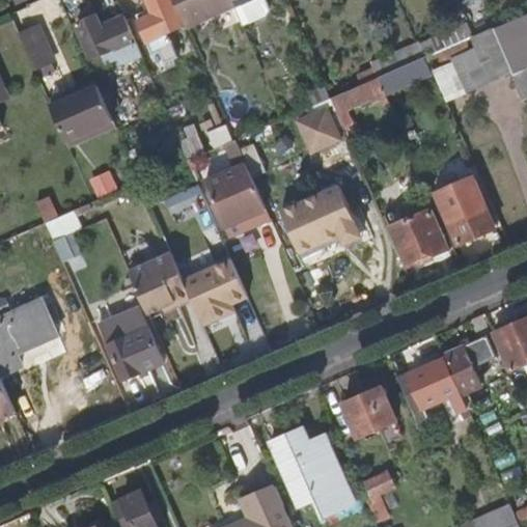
[(145,0),(149,10),(135,17),(149,50),(168,43),(163,29),(177,23),(167,0),(145,0)]
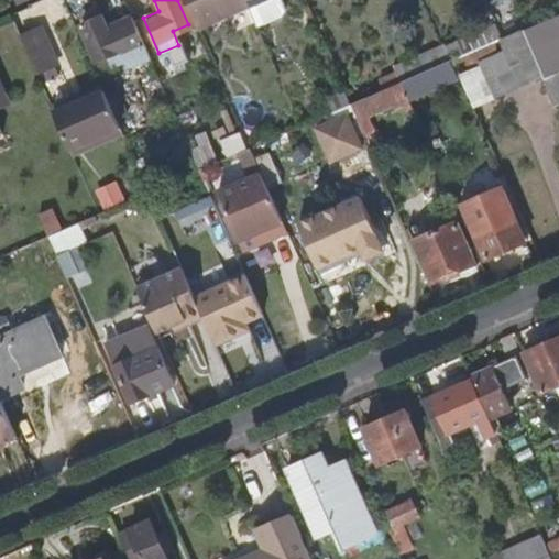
[(183,0),(195,28),(245,4),(243,0),(183,0)]
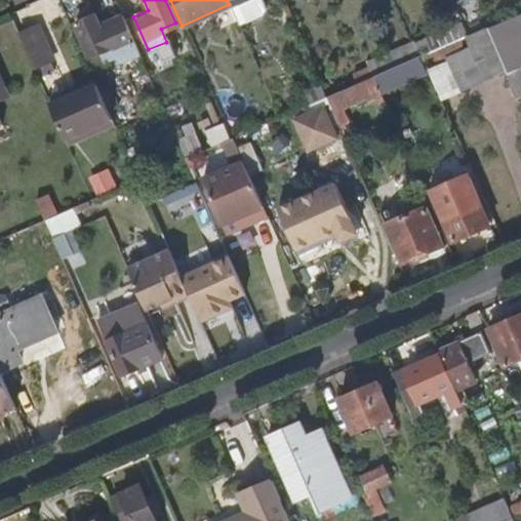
[(138,53),(120,13),(97,24),(93,12),(74,22),(88,54),(97,50),(103,59),(118,52),(122,61),(138,53)]
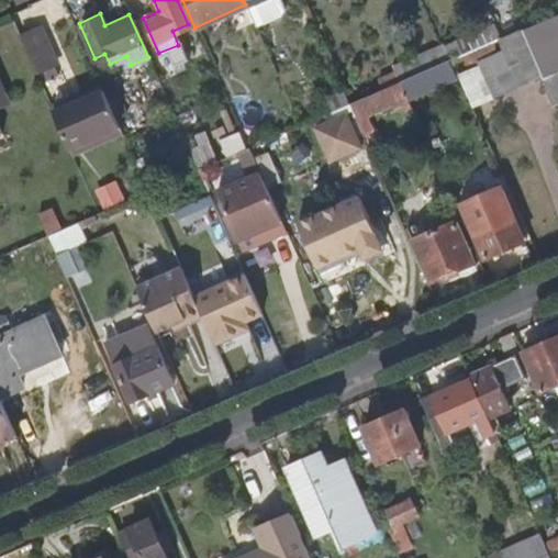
[(557,21),(555,13),(519,29),(523,38),(557,22),(557,21)]
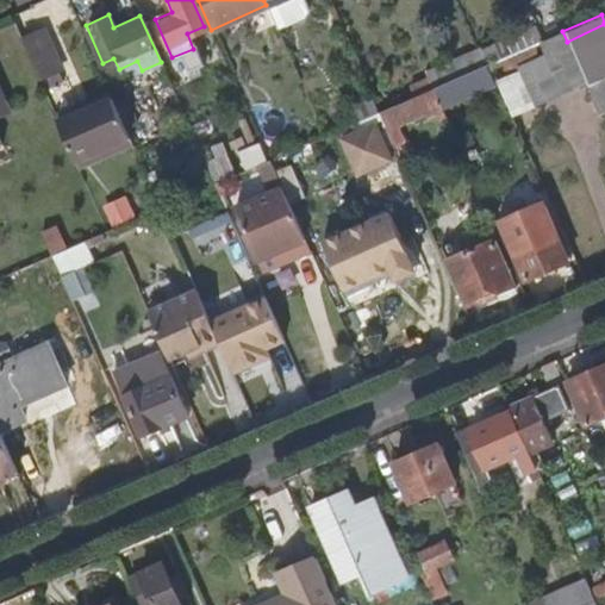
[(604,24),(567,42),(586,86),(604,76),(604,24)]
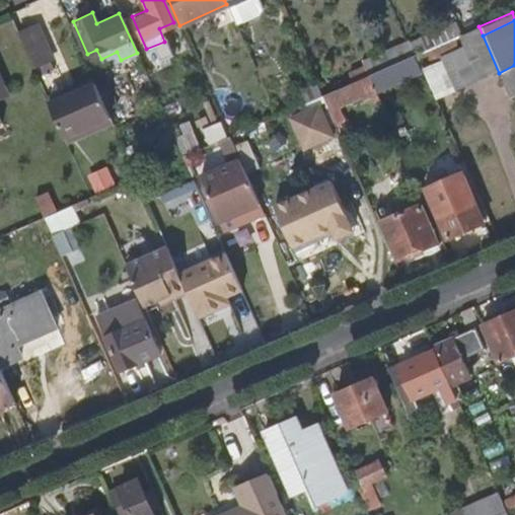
[(409,43),(414,55),(460,34),(456,22),(441,28),(409,43)]
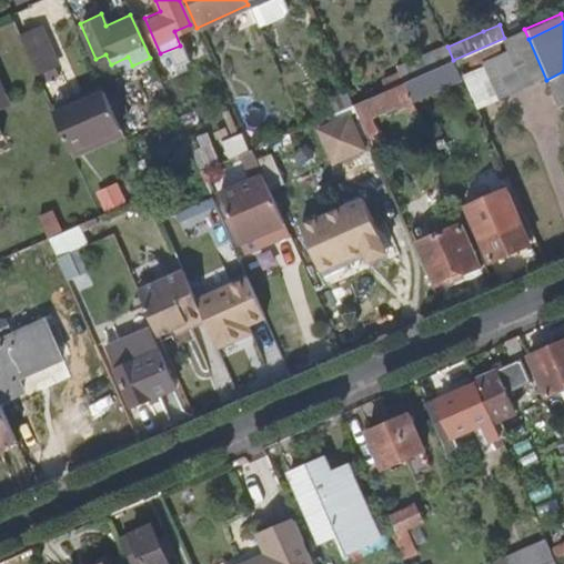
[(39,28),(18,37),(33,71),(53,61),(39,28)]
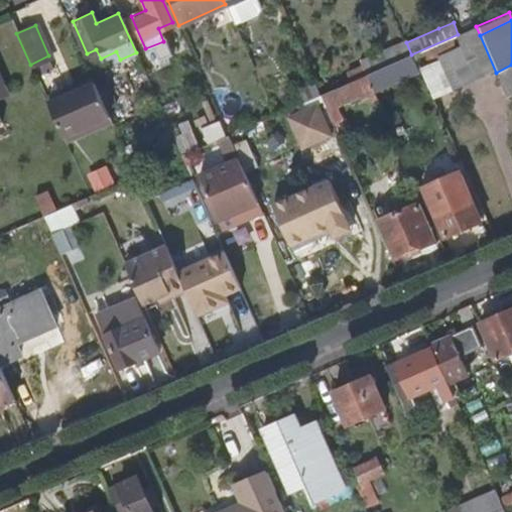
[(458,34),(411,54),(418,71),(451,56),(455,66),(469,58),(458,34)]
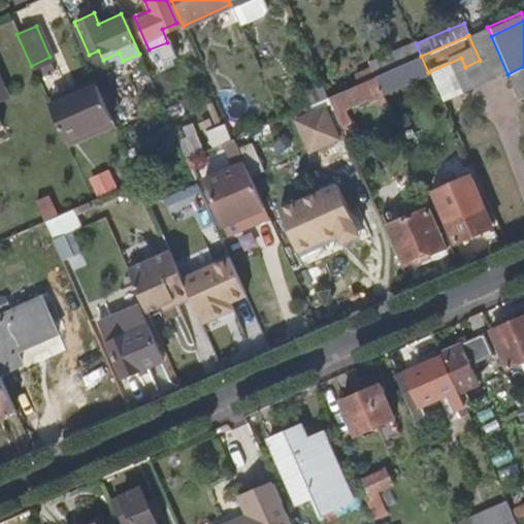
[(370,63),(375,75),(421,56),(416,43),(415,41),(369,62),(370,63)]
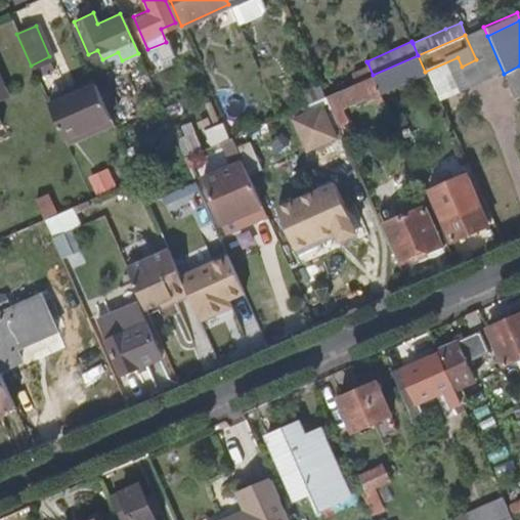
[(166,42),(147,49),(148,51),(155,49),(160,59),(172,54),(166,42)]
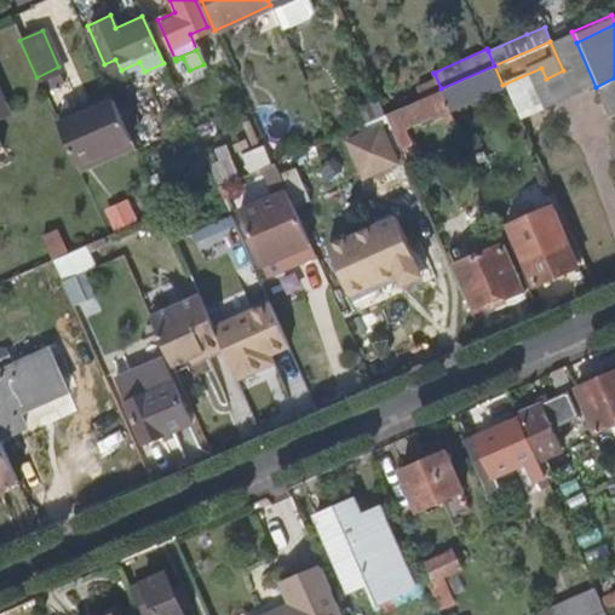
[(503,85),(494,65),(441,88),(440,88),(448,109),(448,110),(504,86),(503,85)]
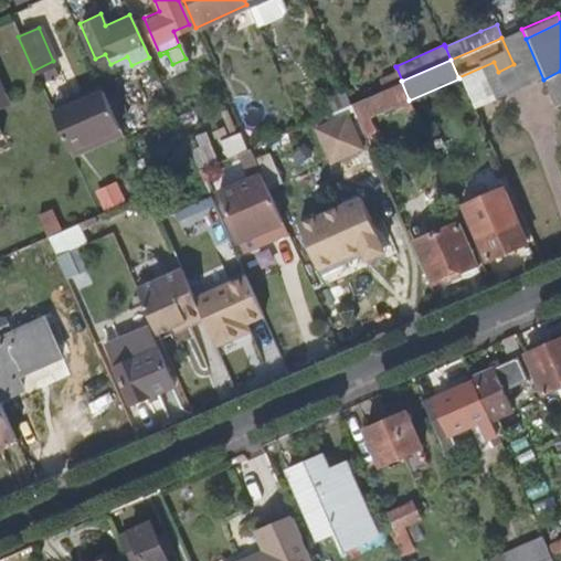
[(494,62),(458,77),(459,78),(473,107),(522,85),(514,64),(498,72),(494,62)]
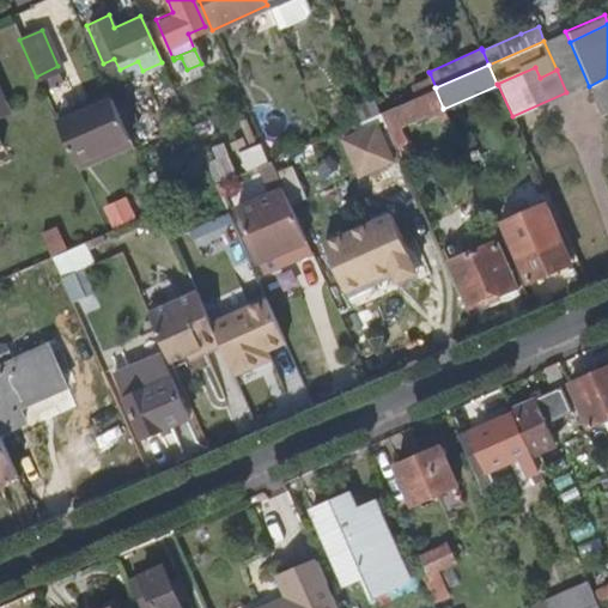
[(436,87),(430,73),(374,97),(380,111),(435,87),(436,87)]
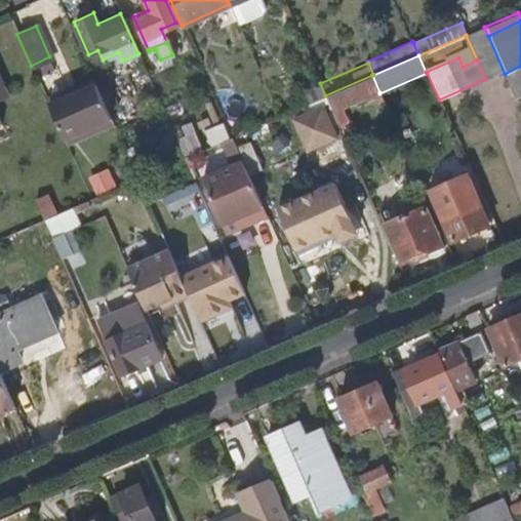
[(520,66),(505,74),(509,83),(520,77),(520,66)]
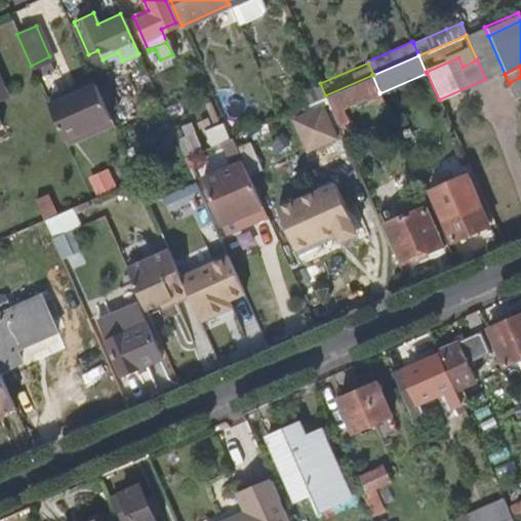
[(0,99),(10,95),(0,73),(0,99)]
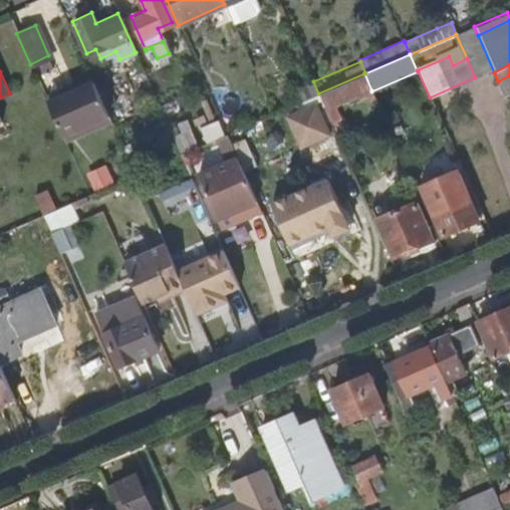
[(364,73),(318,93),(325,109),(336,104),(356,96),(371,90),(364,73)]
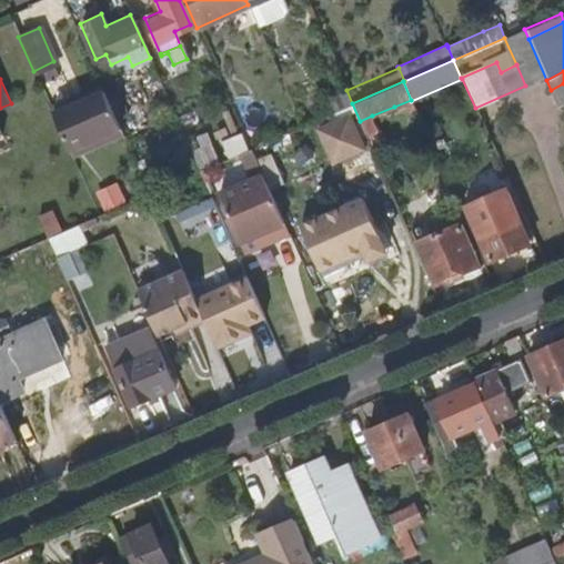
[(563,83),(551,90),(557,106),(563,102),(563,83)]
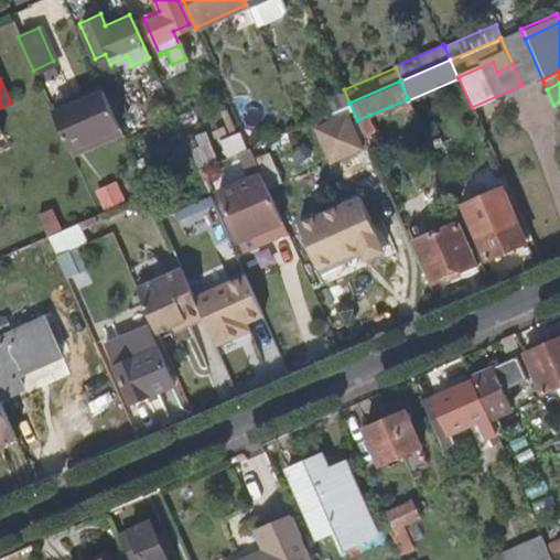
[(344,89),(342,85),(320,95),(329,112),(350,103),(344,89)]
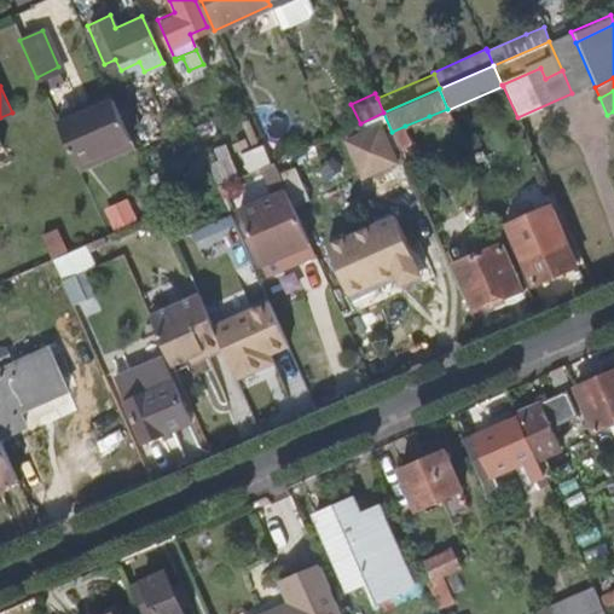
[(128,135),(110,94),(54,119),(73,161),(128,135)]
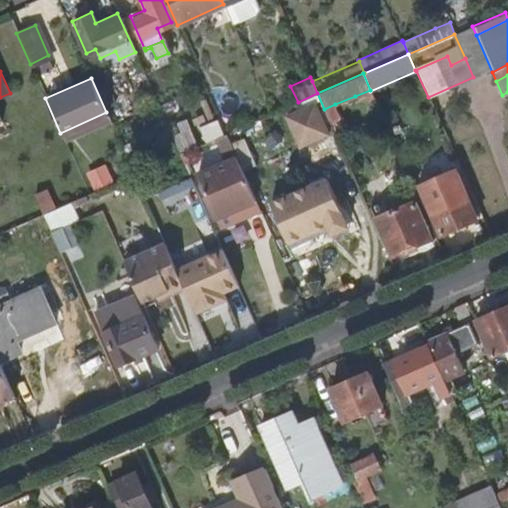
[(370,91),(370,90),(355,96),(356,99),(366,96),(369,104),(375,101),(370,91)]
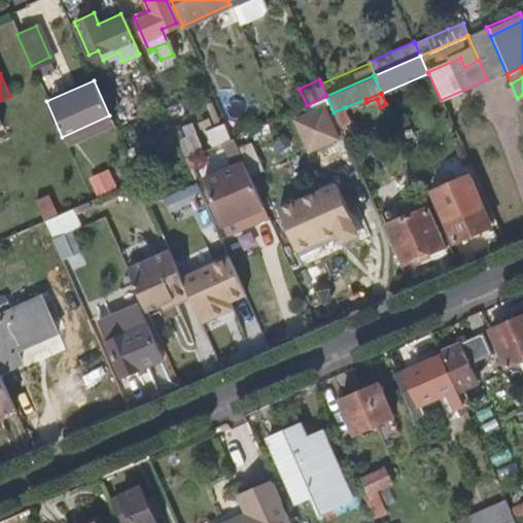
[(307,105),(299,108),(312,141),(341,128),(334,112),(326,96),(307,105)]
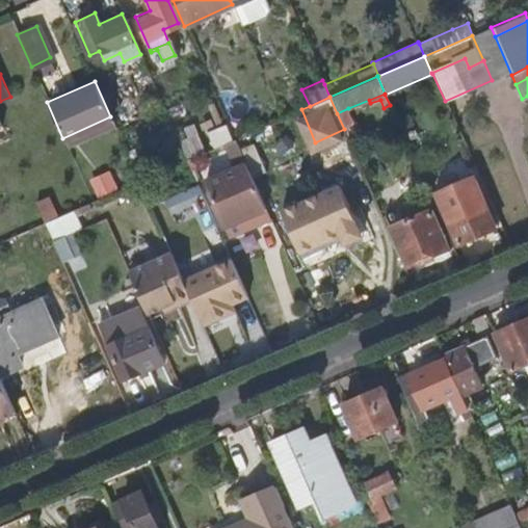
[(354,125),(348,108),(337,113),(344,129),(344,130),(354,125)]
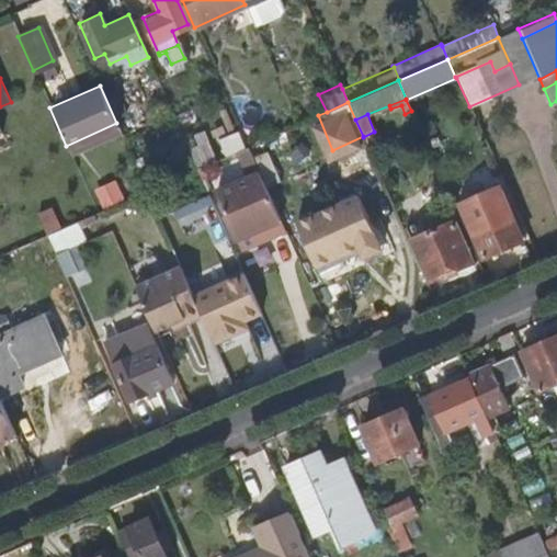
[(240,132),(239,129),(216,137),(224,156),(234,151),(236,150),(230,137),(240,132)]
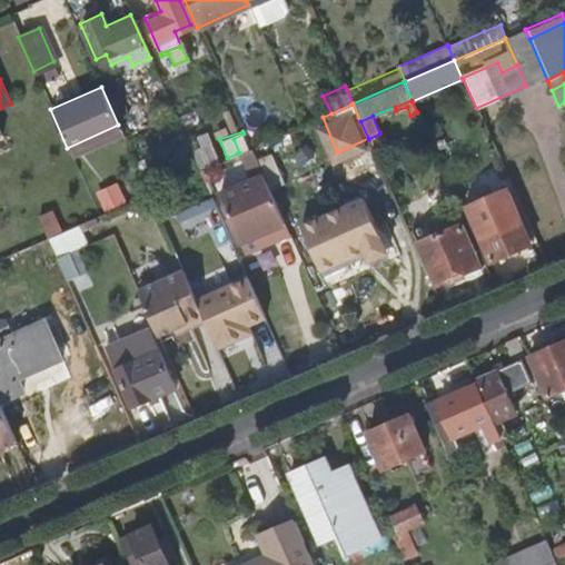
[(239,152),(250,148),(244,134),(234,139),(239,152)]
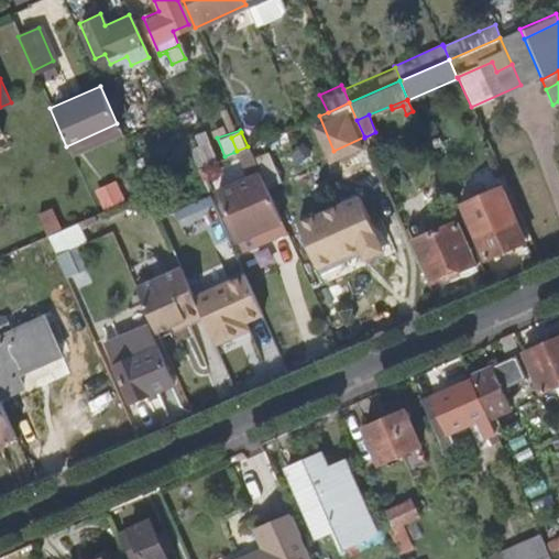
[(259,171),(248,146),(237,151),(234,152),(245,176),(259,171)]
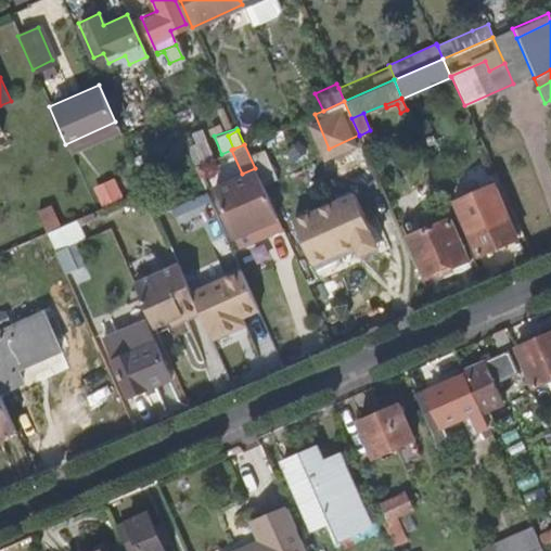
[(206,170),(203,162),(194,165),(197,174),(206,170)]
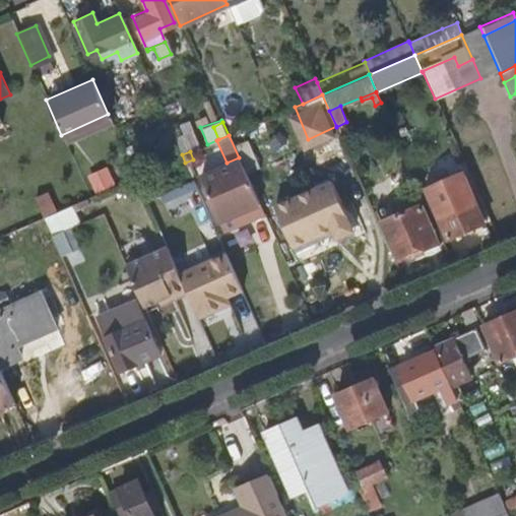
[(227,163),(199,175),(218,218),(242,208),(247,218),(262,211),(247,175),(239,157),(227,163)]
